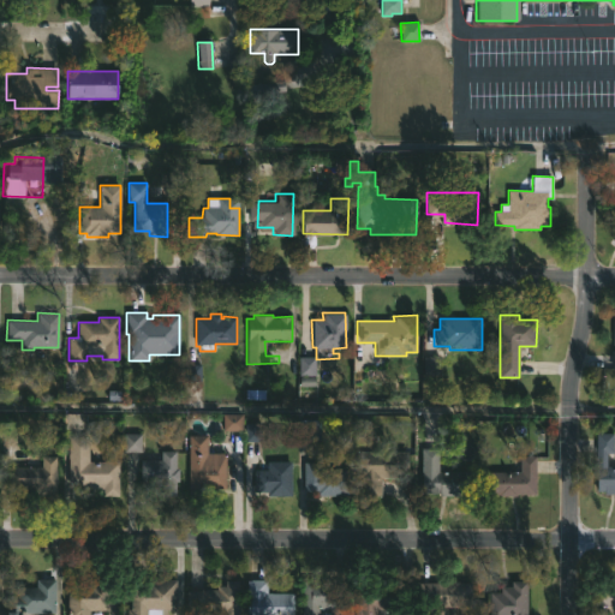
[(316,358),(299,357),(299,386),(315,387),(316,358)]
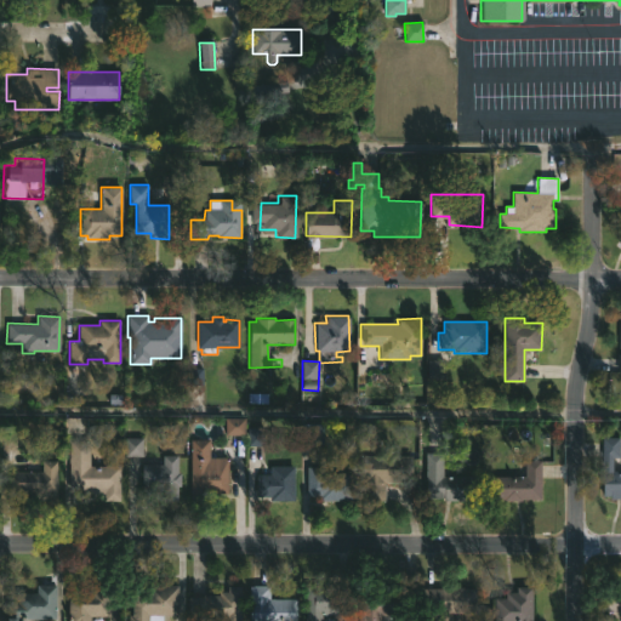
[(203,385),(203,369),(187,368),(187,385),(203,385)]
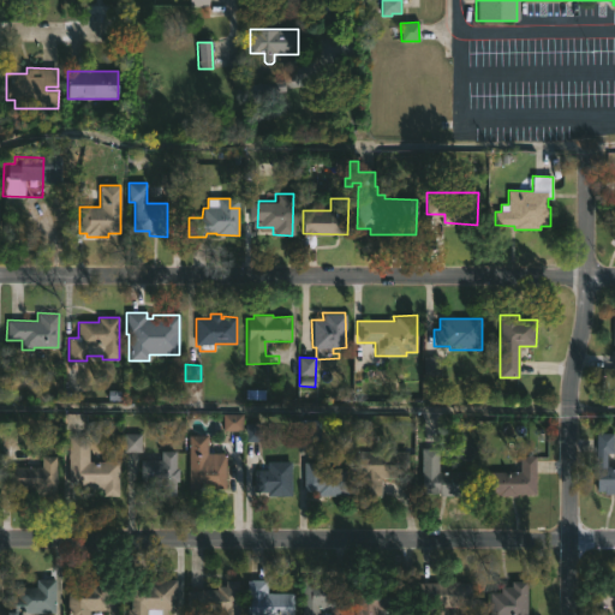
[(222,415),(224,430),(243,430),(243,415),(222,415)]
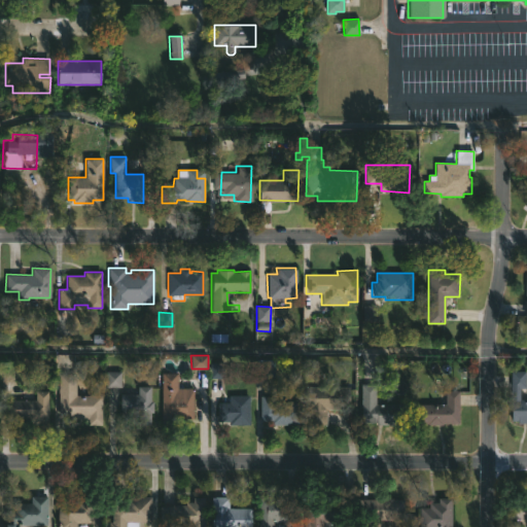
[(210,363),(210,379),(224,378),(224,362),(210,363)]
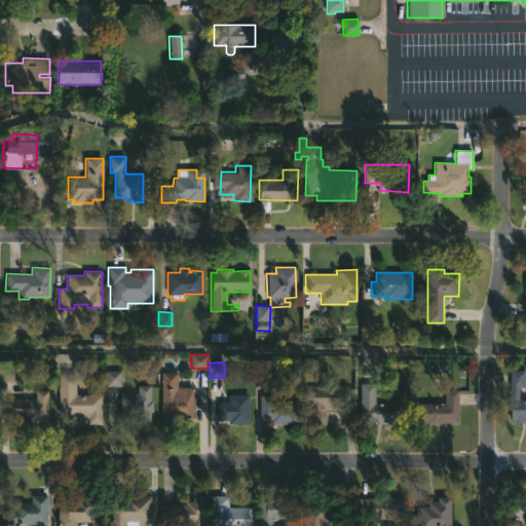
[(519,388),(519,399),(525,399),(525,422),(517,422),(517,419),(511,419),(511,370),(525,370),(525,388),(519,388)]
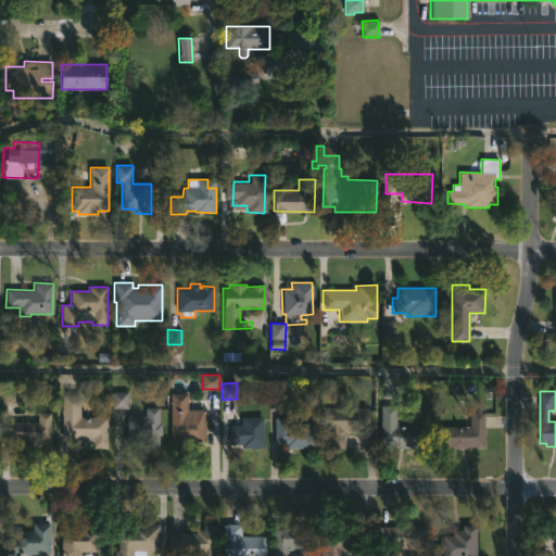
[(127,409),(128,392),(112,392),(112,409),(127,409)]
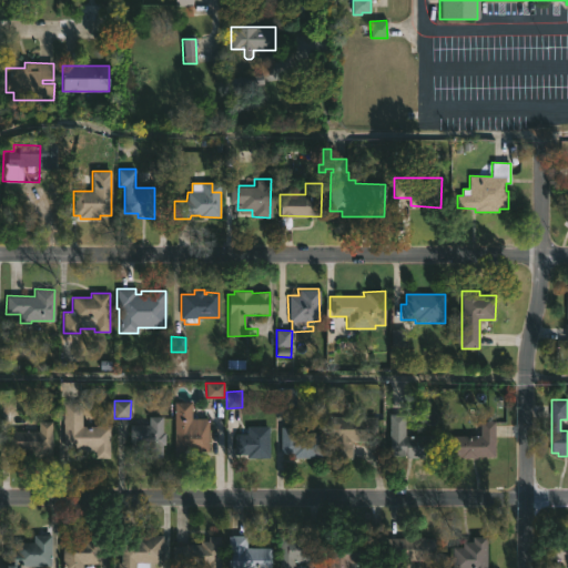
[(110,427),(109,459),(95,459),(95,454),(63,453),(64,403),(83,404),(82,426),(110,427)]
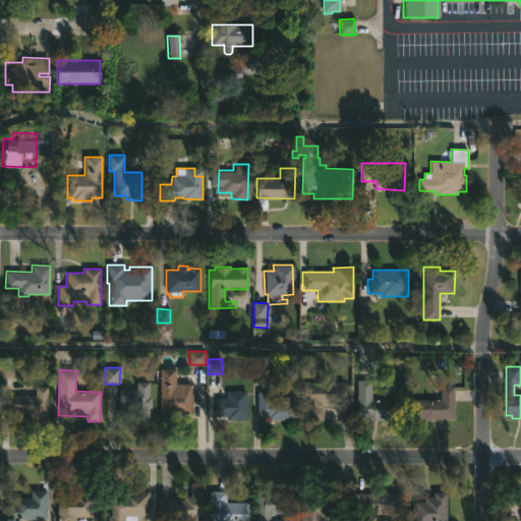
[(176,369),(176,384),(191,384),(190,414),(175,414),(175,420),(159,420),(160,369),(176,369)]
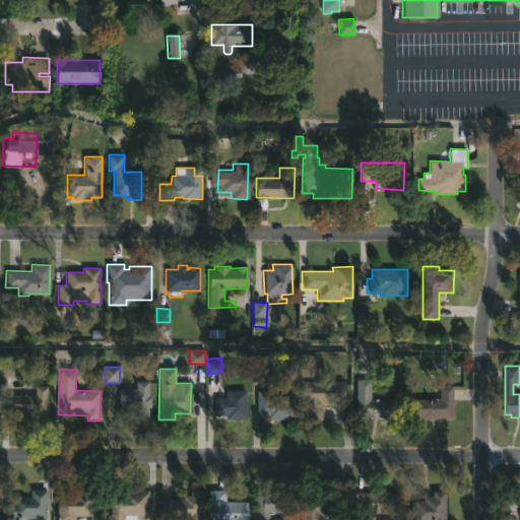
[(369,382),(369,396),(372,396),(372,399),(398,399),(398,419),(356,419),(358,379),(369,379),(369,382)]
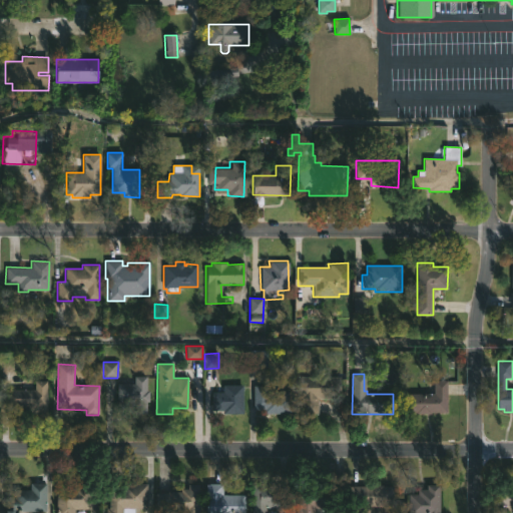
[(146,376),(146,392),(149,392),(148,402),(146,402),(146,414),(129,414),(129,406),(117,406),(117,384),(134,384),(134,376),(146,376)]
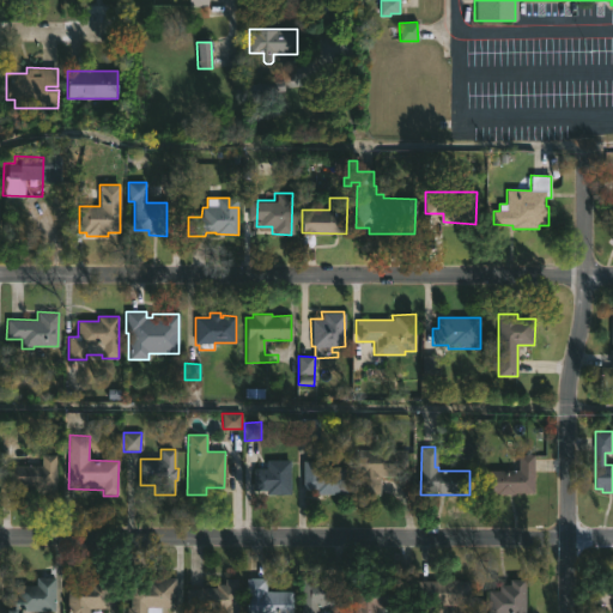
[(380,493),(359,493),(359,450),(405,450),(405,477),(380,477),(380,493)]
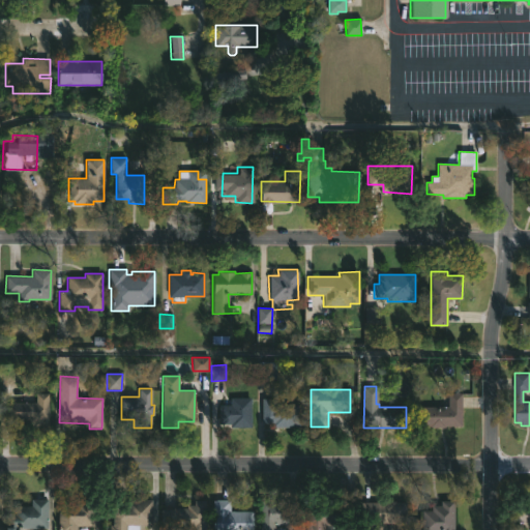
[(47,392),(47,428),(24,428),(24,421),(3,421),(4,401),(33,401),(33,392),(47,392)]
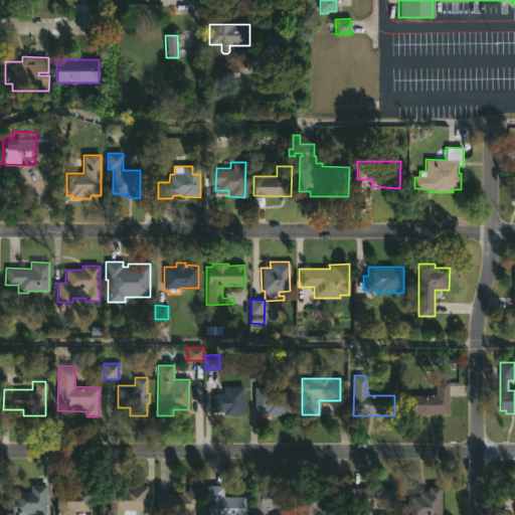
[(434,414),(434,415),(417,415),(417,414),(405,414),(405,395),(436,395),(436,382),(449,382),(449,414),(434,414)]
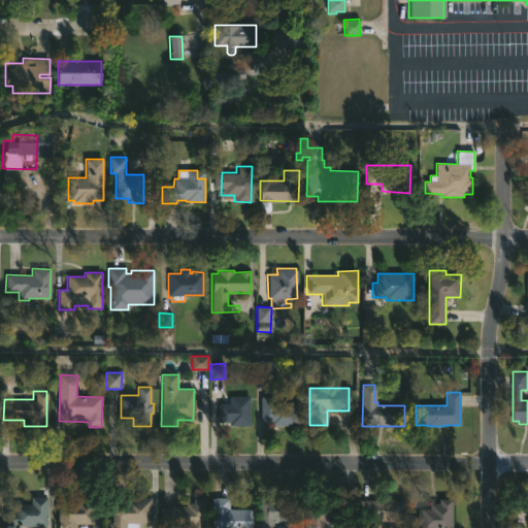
[(223,423),(218,422),(219,405),(230,405),(230,396),(252,396),(252,423),(223,423)]
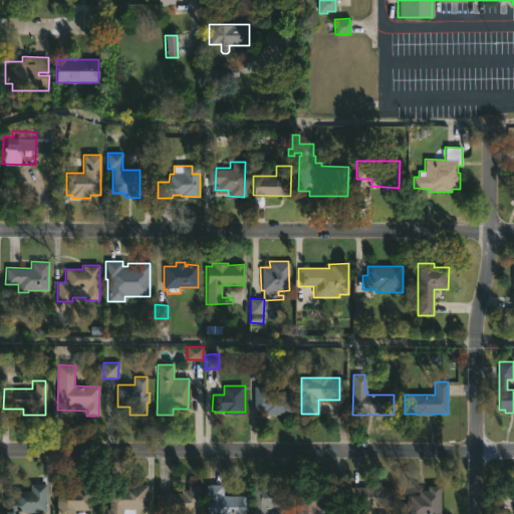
[(268,389),(268,396),(292,396),(292,415),(265,414),(265,411),(254,411),(254,387),(268,387),(268,389)]
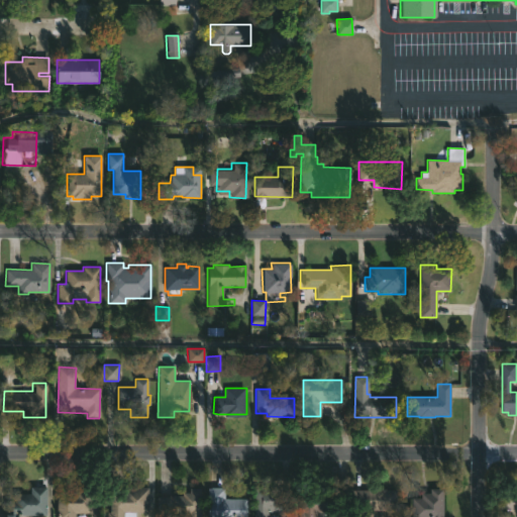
[(13,516),(5,516),(5,502),(14,502),(14,494),(31,494),(31,488),(46,488),(46,516),(13,516)]
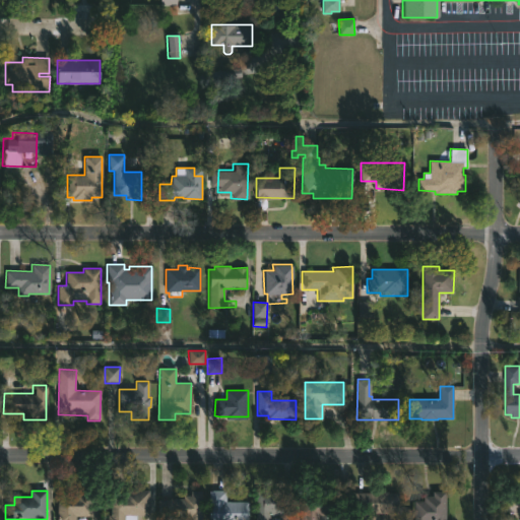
[(248,503),(248,519),(208,519),(209,491),(225,491),(225,502),(248,503)]
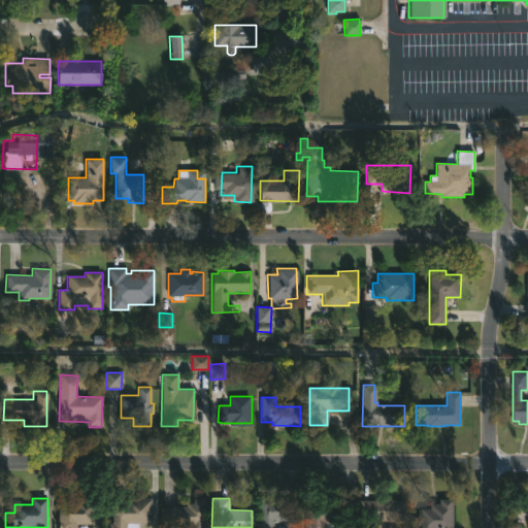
[(138,527),(111,527),(111,499),(151,499),(151,524),(138,524),(138,527)]
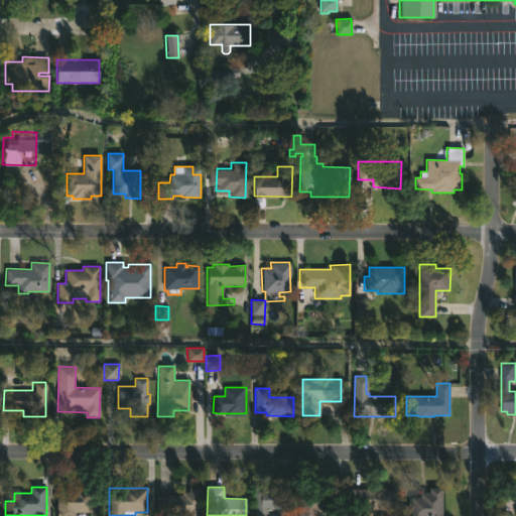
[(201,488),(200,515),(157,515),(157,496),(181,495),(181,492),(189,492),(189,488),(201,488)]
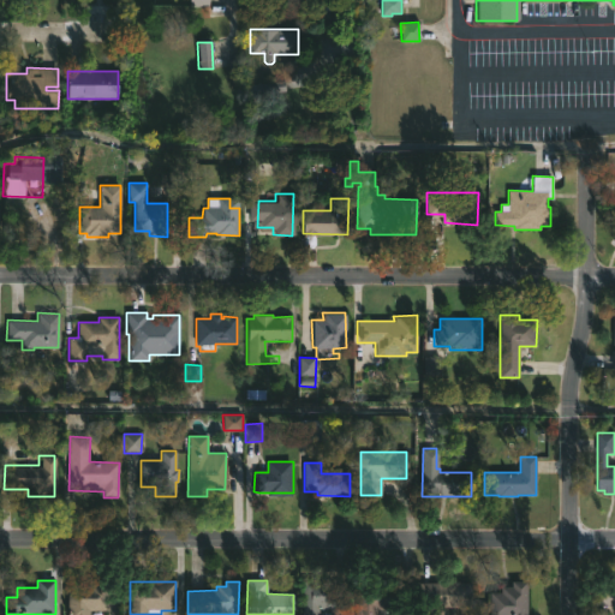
[(472,584),(471,608),(419,607),(419,583),(437,583),(437,581),(472,584)]
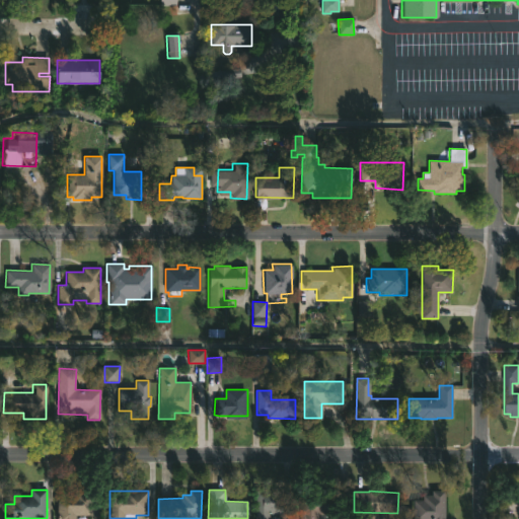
[(444,491),(443,518),(413,518),(413,501),(423,501),(423,496),(432,496),(432,491),(444,491)]
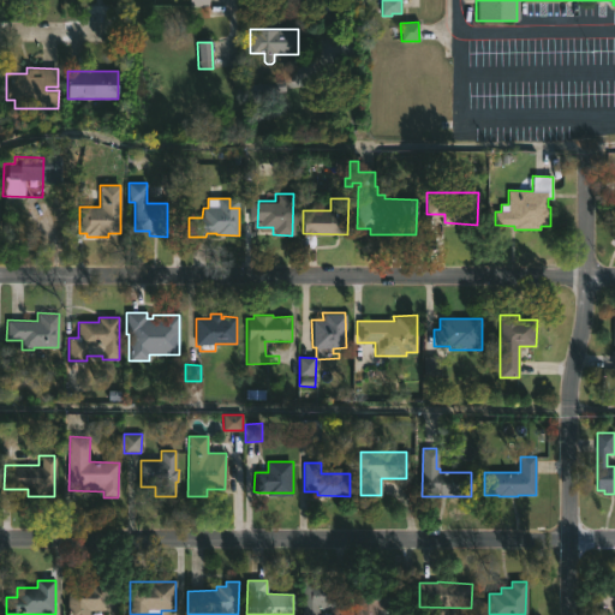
[(614,607),(611,607),(602,607),(602,581),(614,581),(614,607)]
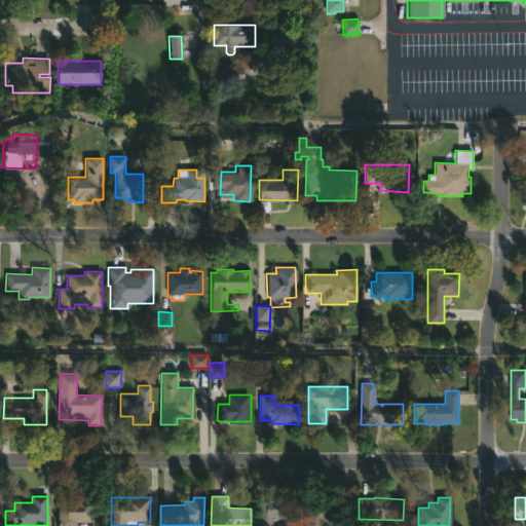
[(291,518),(291,521),(279,521),(279,525),(258,525),(259,498),(292,498),(291,518)]
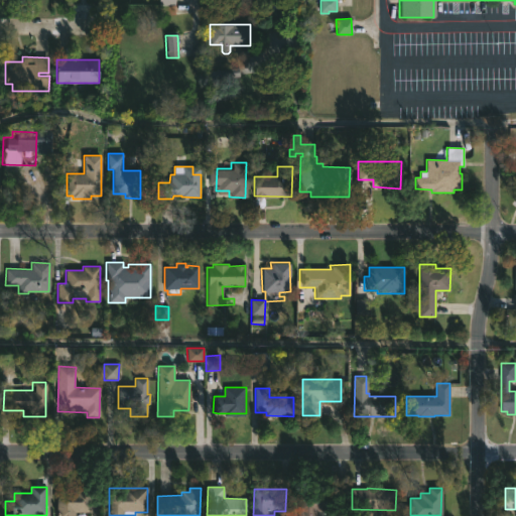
[(76,515),(57,515),(57,492),(92,493),(91,513),(76,512),(76,515)]
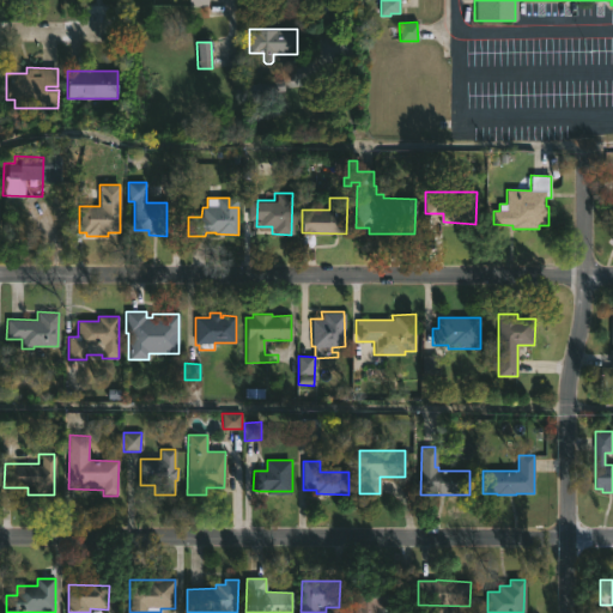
[(354,612),(354,586),(384,586),(384,607),(374,607),(374,612),(354,612)]
